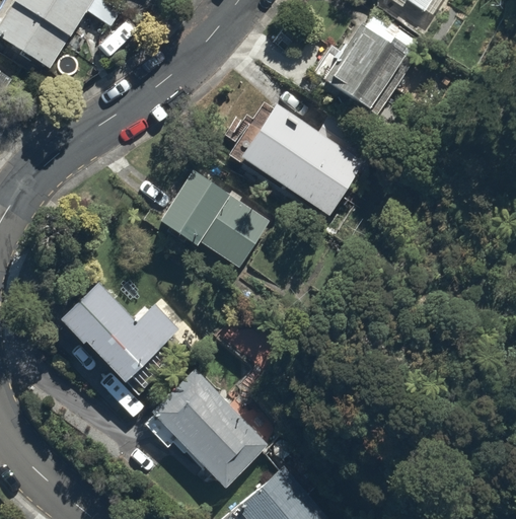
[(13,0),(12,0),(10,0),(0,16),(0,35),(50,68),(70,36),(13,0)]
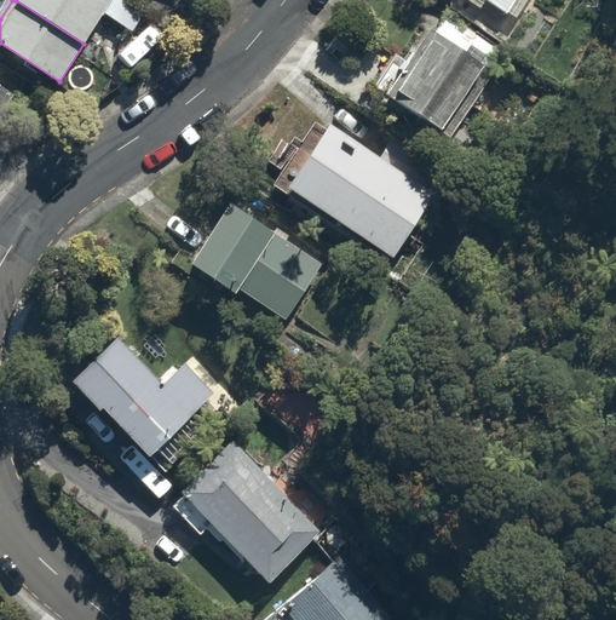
[(16,0),(84,44),(103,11),(136,32),(150,10),(133,0),(16,0)]
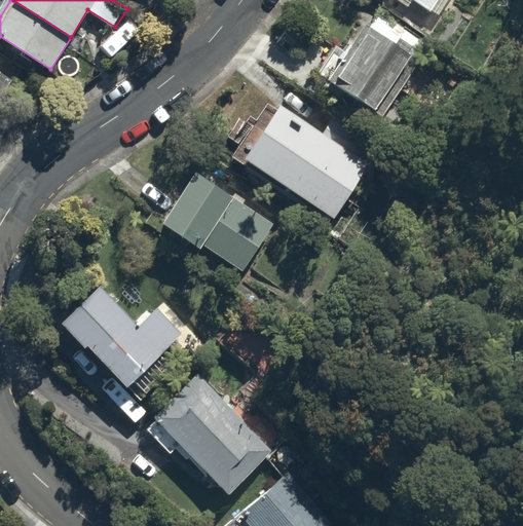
[(413,0),(434,13),(442,0),(413,0)]
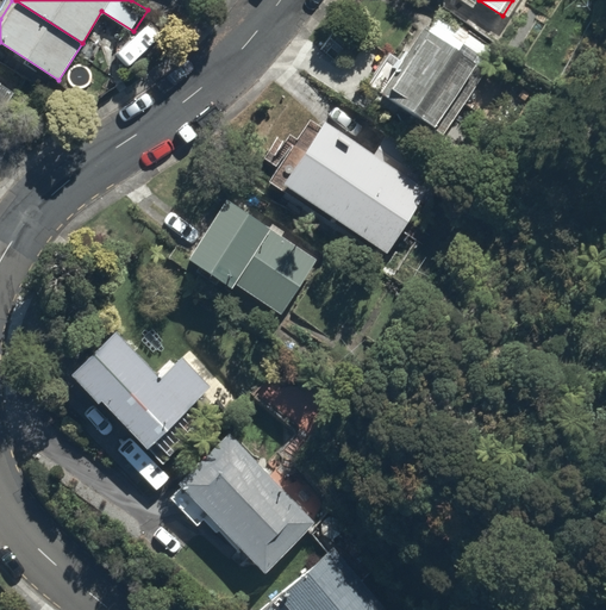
[(460,39),(433,22),(385,92),(436,126),(493,43),(468,26),(460,39)]
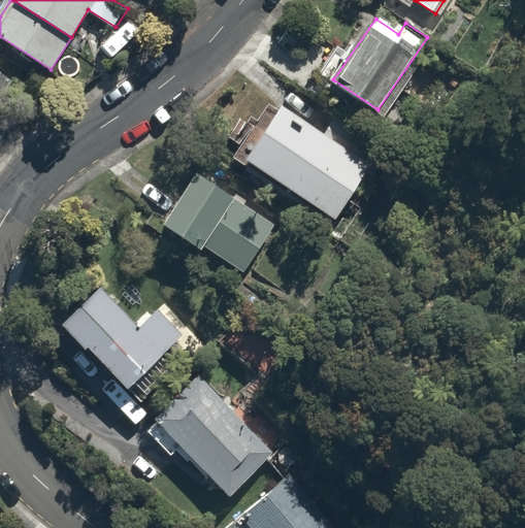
[(374,162),(282,101),(243,159),(336,221),(374,162)]
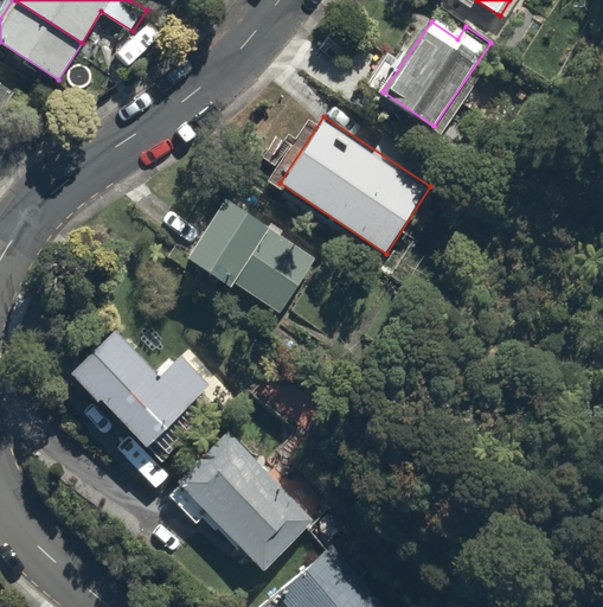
[(235,281),(271,227),(226,196),(187,255),(232,286),(235,281)]
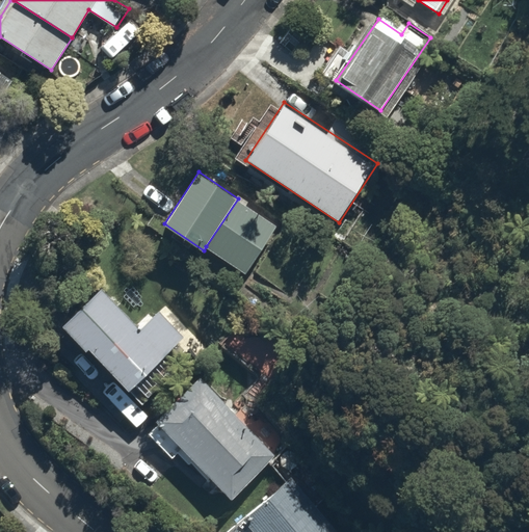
[(238,198),(206,246),(247,274),(282,222),(240,195),(238,198)]
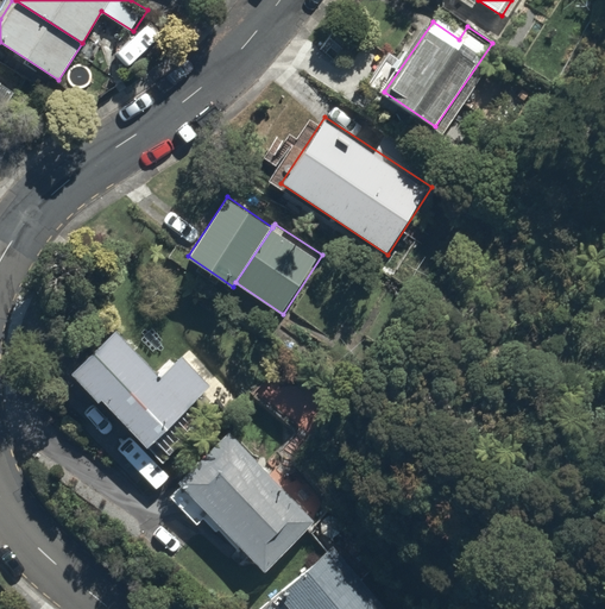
[(70,366),(77,374),(147,447),(215,382),(180,346),(150,375),(107,331),(70,366)]
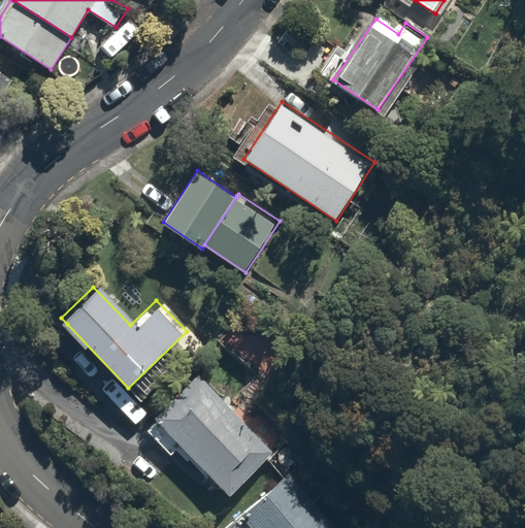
[(169,456),(179,447),(226,492),(273,444),(199,372),(142,430),(169,456)]
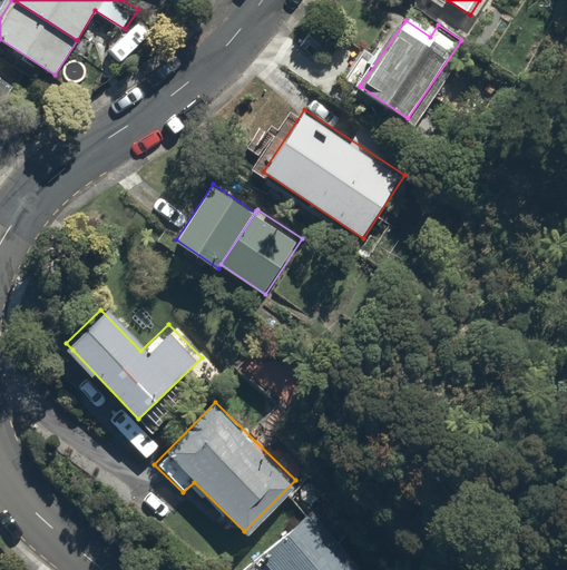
[(364,569),(316,511),(244,569),(364,569)]
